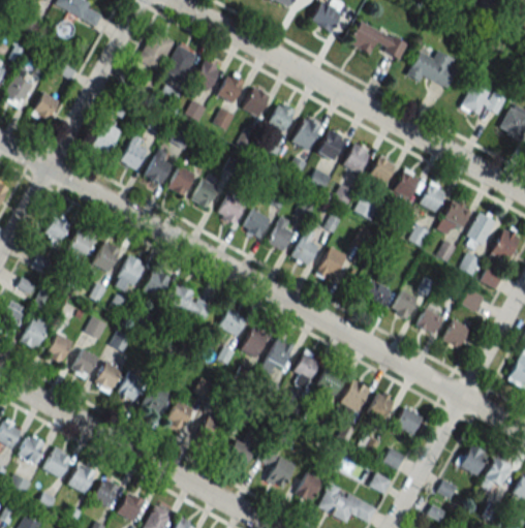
[(87,0),(91,2),(88,7),(103,16),(97,27),(55,4),(57,0),(87,0)]
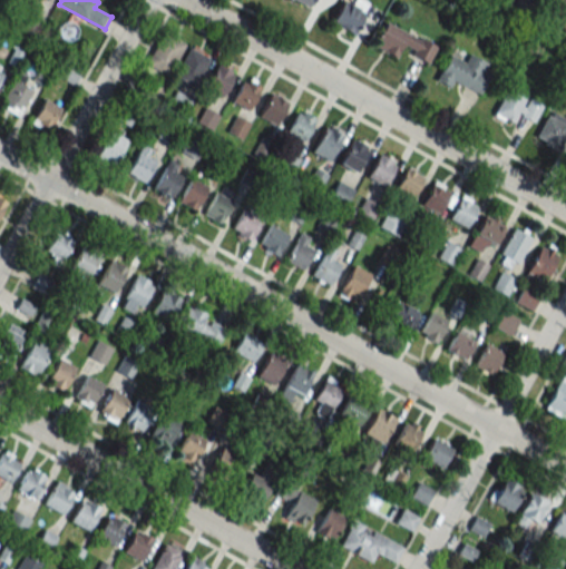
[(565,21),(552,13),(558,0),(565,0),(565,21)]
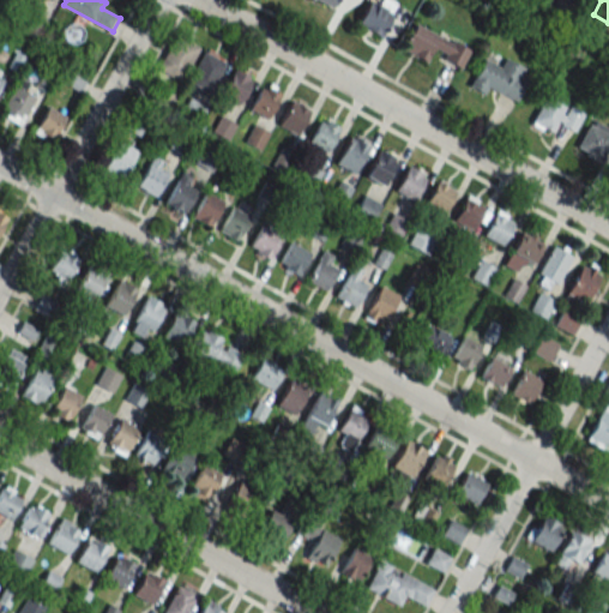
[(367,31),(393,31),(393,1),(367,1),(367,31)]
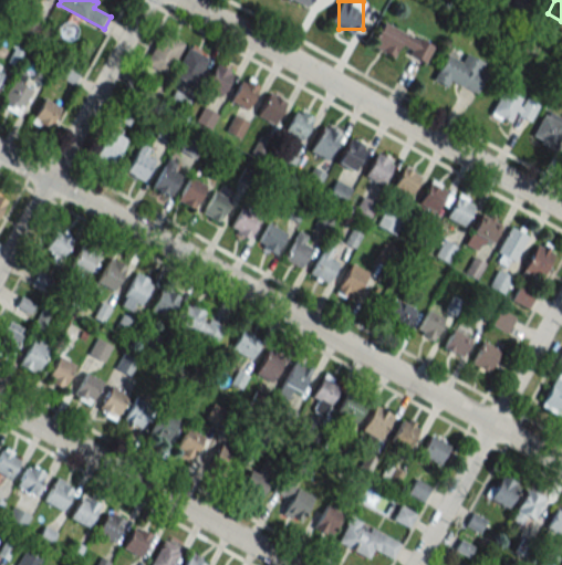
[(437,46),(385,22),(373,46),(398,59),(402,50),(429,63),(437,46)]
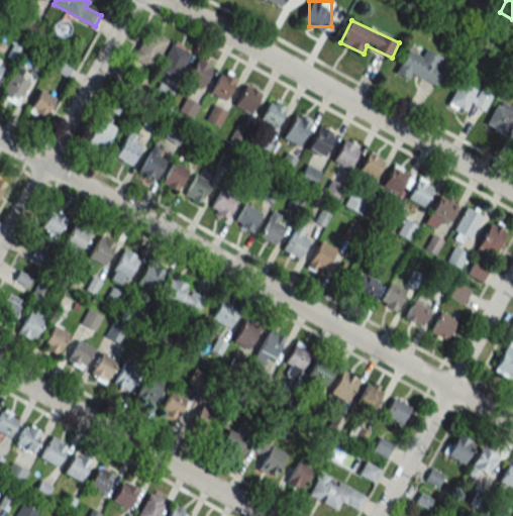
[(151,31),(136,60),(156,70),(171,41),(151,31)]
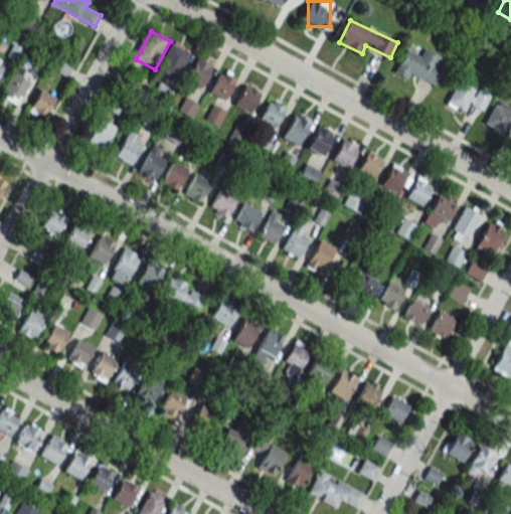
[(16,44),(25,49),(17,62),(9,57),(16,44)]
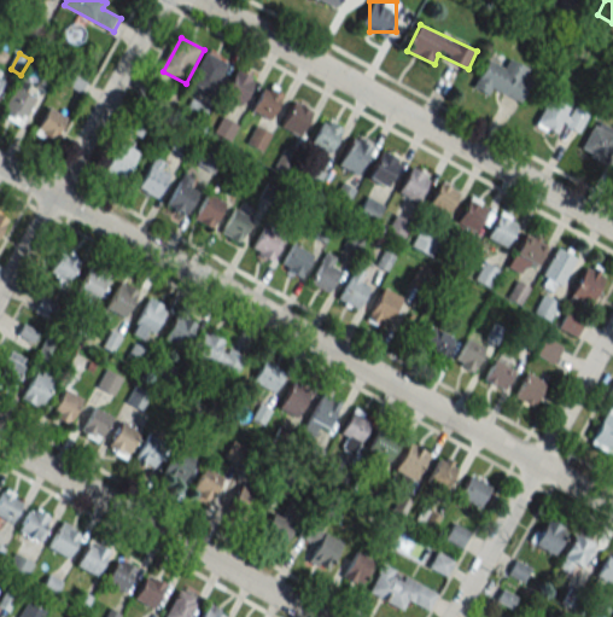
[(209,53),(192,83),(212,95),(229,64),(209,53)]
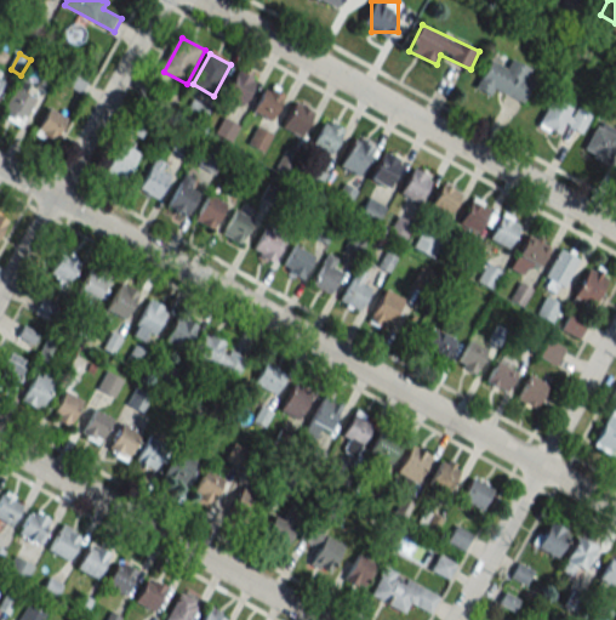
[(540,77),(497,53),(482,85),(524,107),(540,77)]
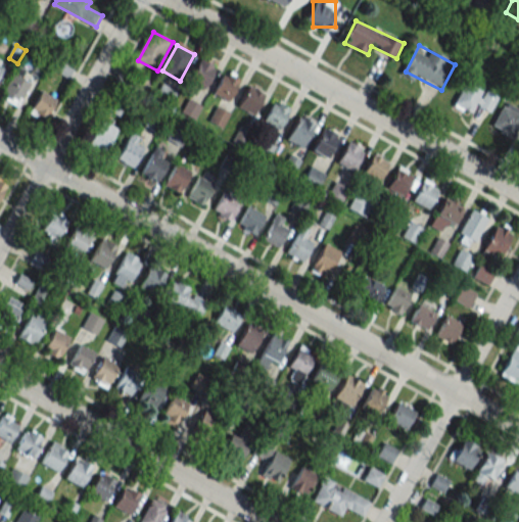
[(41,59),(49,65),(42,79),(33,74),(41,59)]
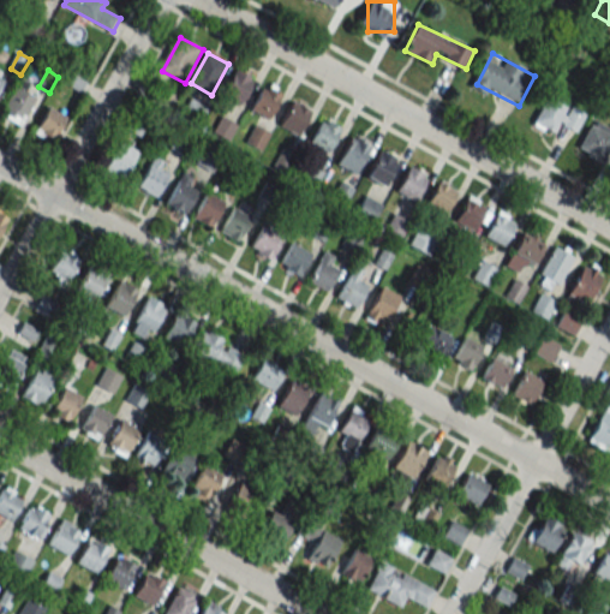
[(239,70),(225,96),(243,106),(257,81),(239,70)]
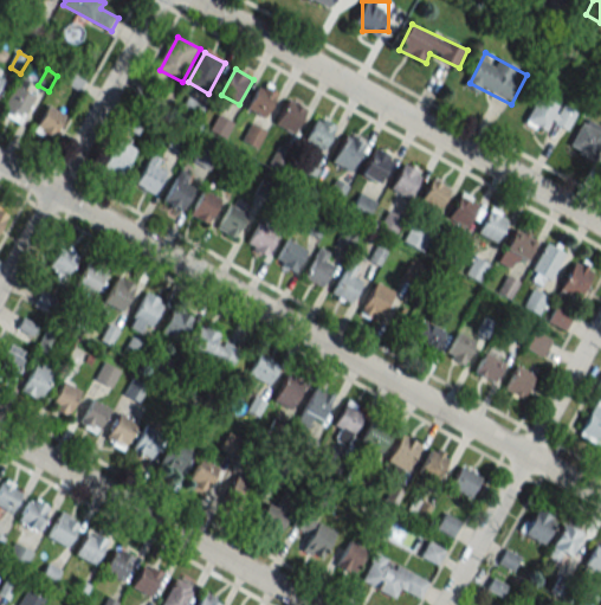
[(263,83),(249,109),(266,118),(280,94),(263,83)]
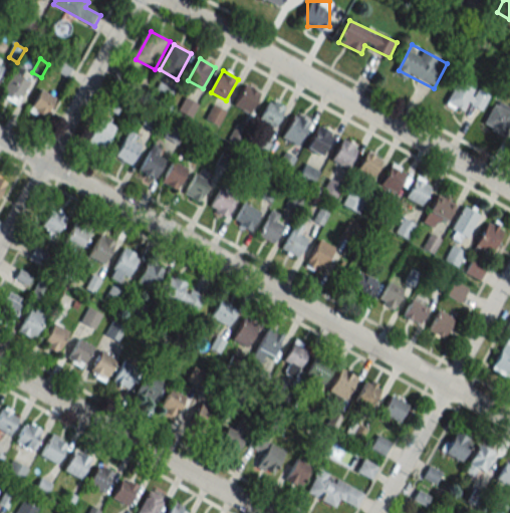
[(31,81),(20,101),(4,93),(16,73),(31,81)]
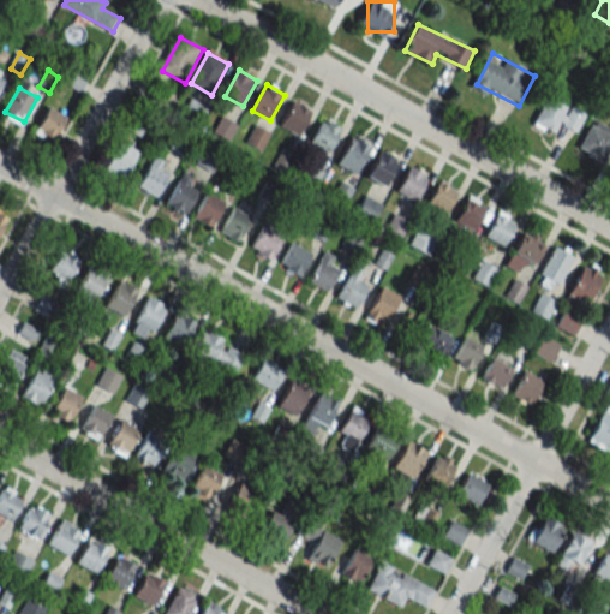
[(576,135),(590,115),(555,93),(536,124),(556,136),(563,125),(576,135)]
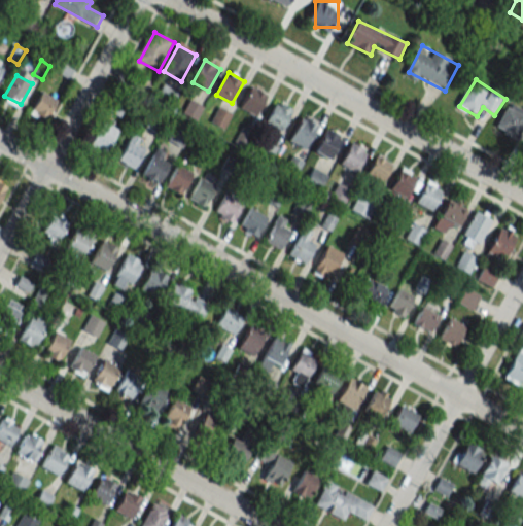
[(166,84),(180,92),(171,108),(157,101),(166,84)]
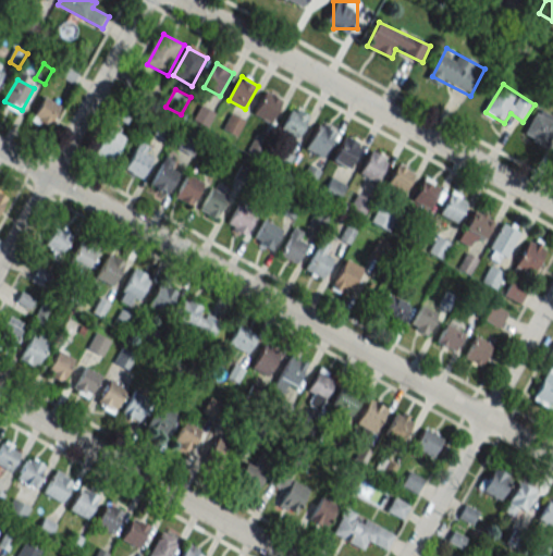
[(268,91),(255,114),(272,124),(284,100),(268,91)]
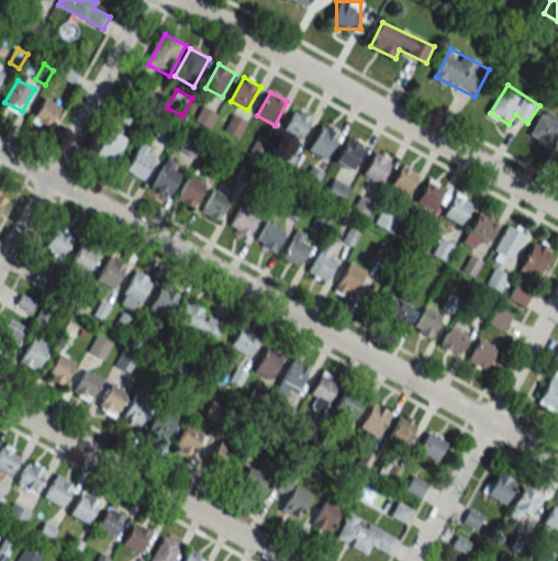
[(64,108),(52,130),(34,121),(47,99),(64,108)]
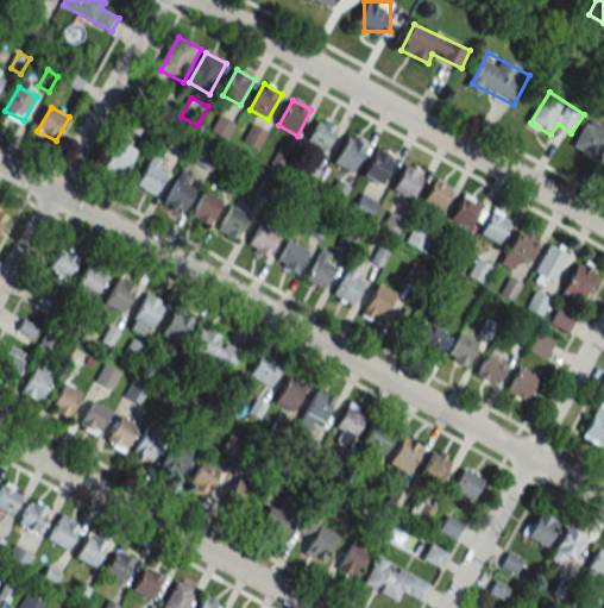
[(222,116),(238,124),(230,139),(213,131),(222,116)]
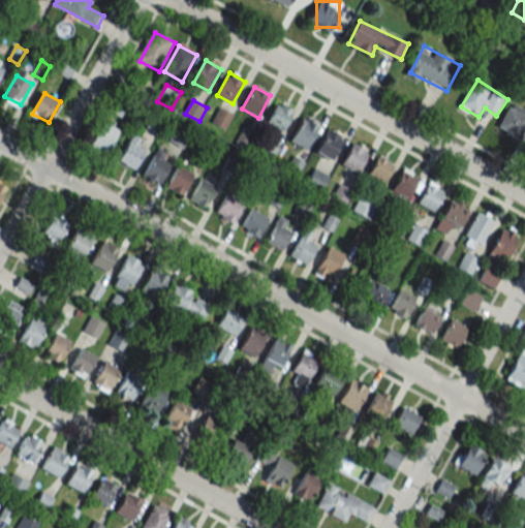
[(280,101),(268,123),(284,132),(297,110),(280,101)]
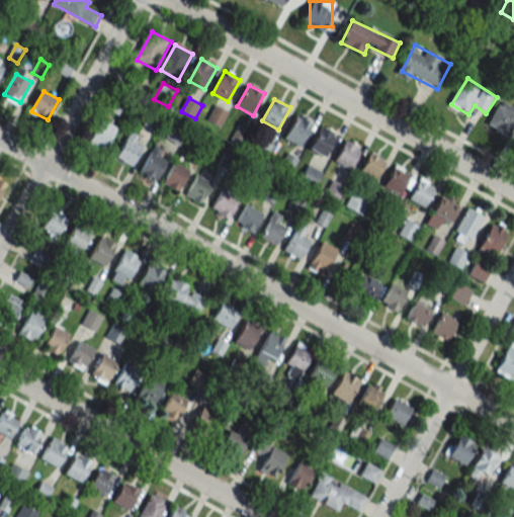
[(489,127),(510,138),(513,131),(513,107),(501,102),(489,127)]
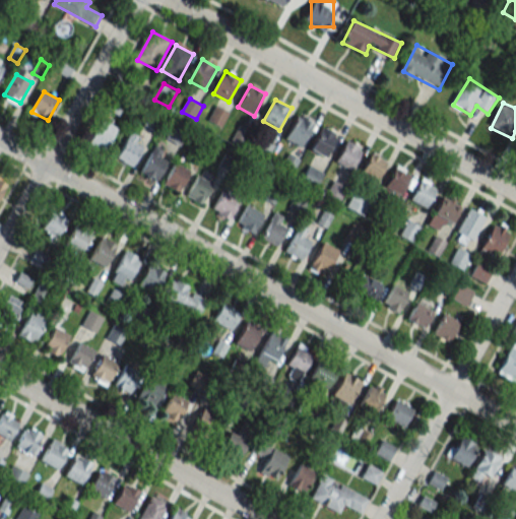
[(218,105),(232,113),(222,129),(209,122),(218,105)]
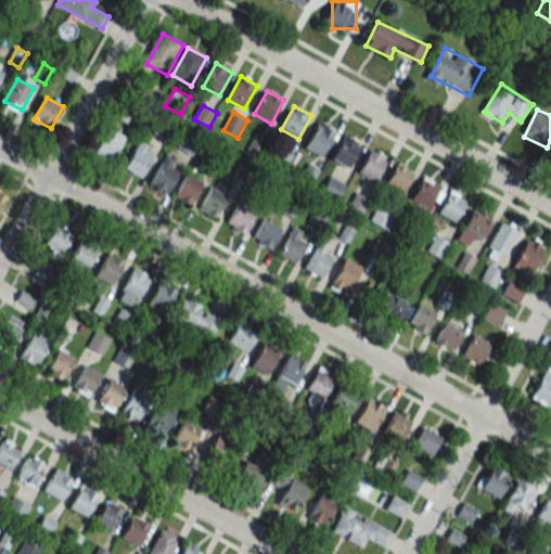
[(319,125),(306,149),(322,157),(335,134),(319,125)]
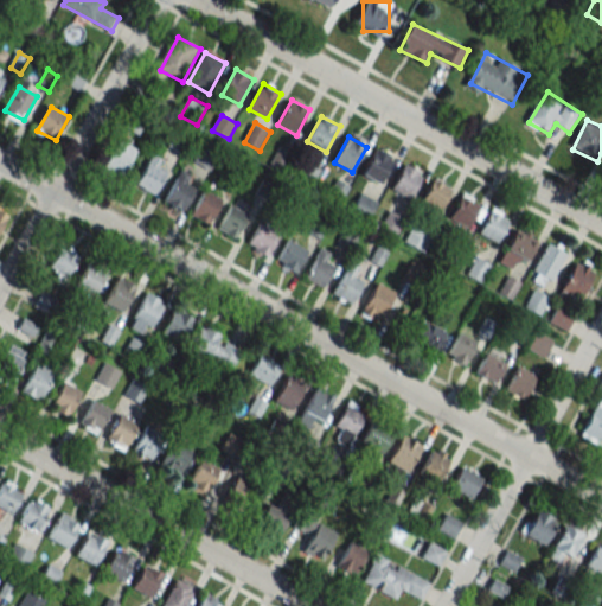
[(107,170),(125,179),(140,150),(122,140),(107,170)]
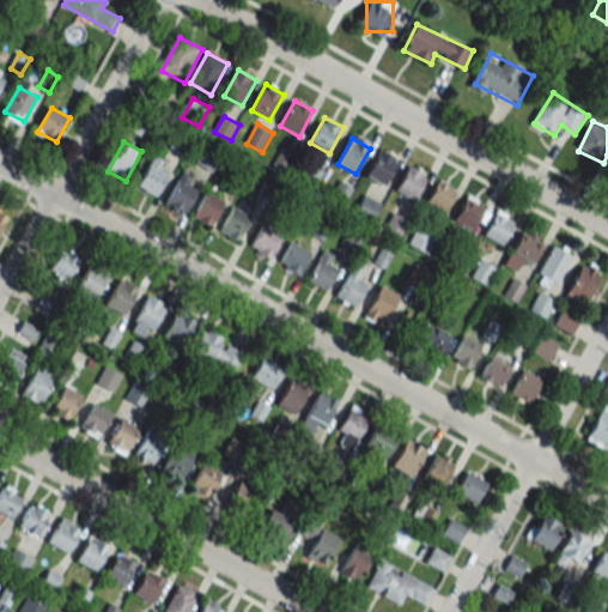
[(214,173),(222,159),(206,151),(199,164),(214,173)]
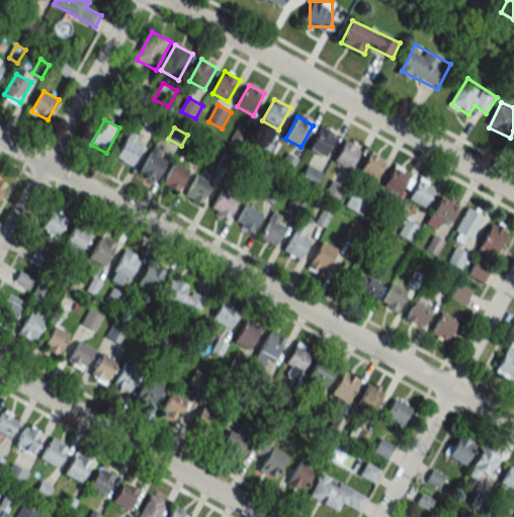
[(322,127),(311,150),(326,158),(338,137),(322,127)]
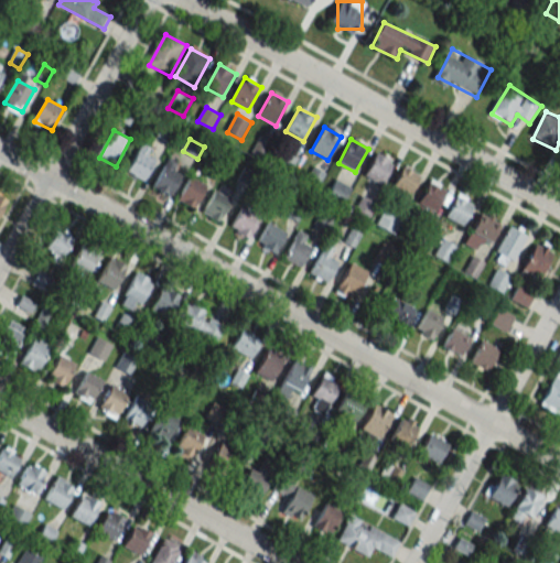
[(158,160),(146,182),(128,173),(141,151),(158,160)]
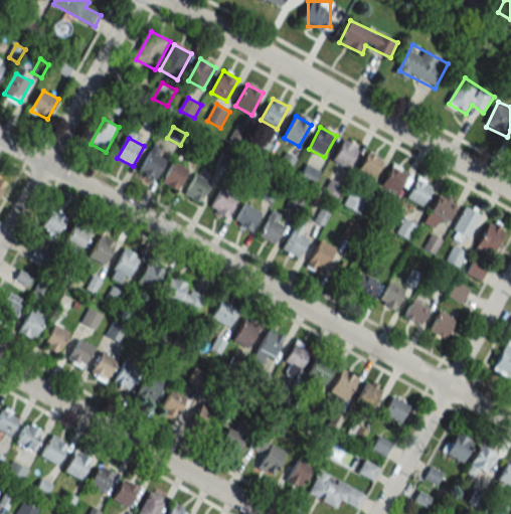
[(345,139),(334,161),(349,169),(361,148),(345,139)]
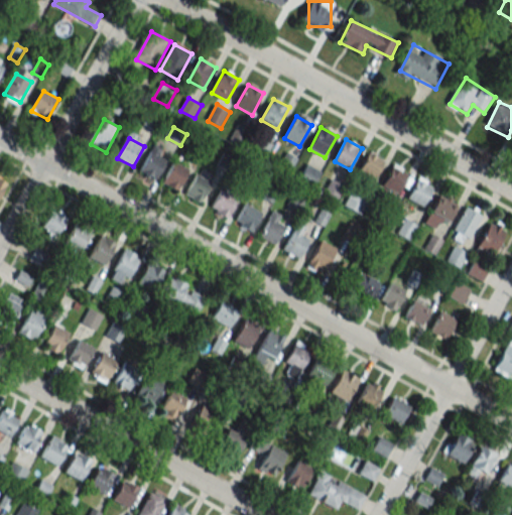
[(168,159),(157,179),(142,171),(153,151),(168,159)]
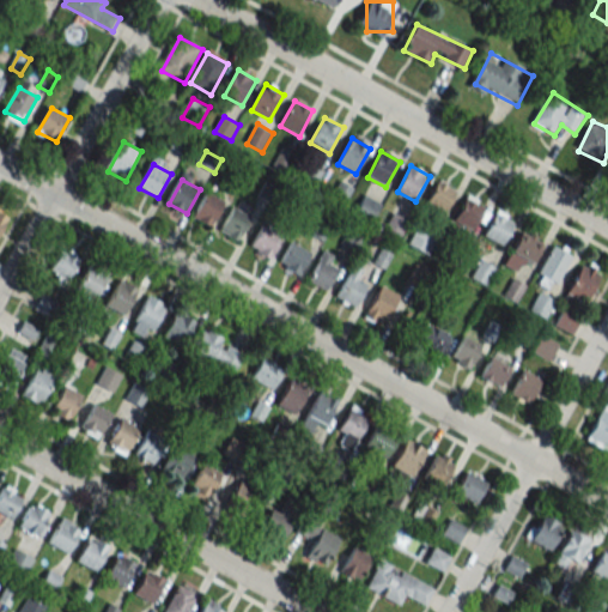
[(340,180),(356,189),(345,208),(329,200),(340,180)]
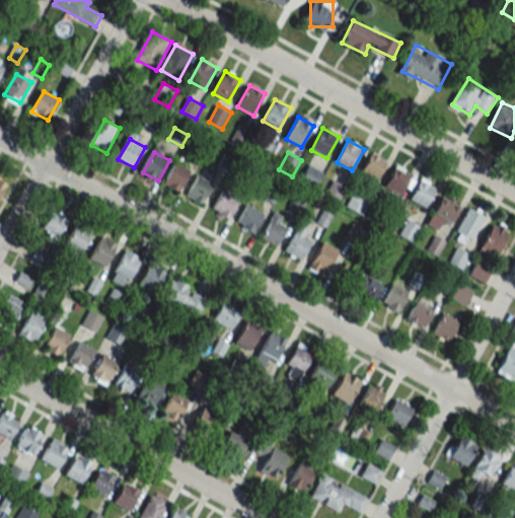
[(373,153),(361,175),(376,183),(388,162),(373,153)]
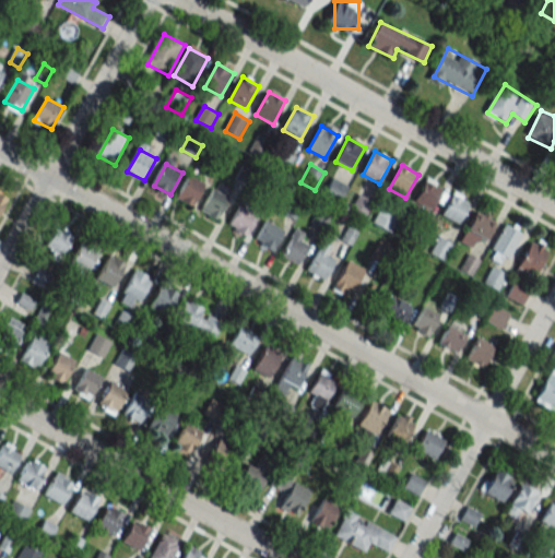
[(207,185),(195,206),(178,198),(190,176),(207,185)]
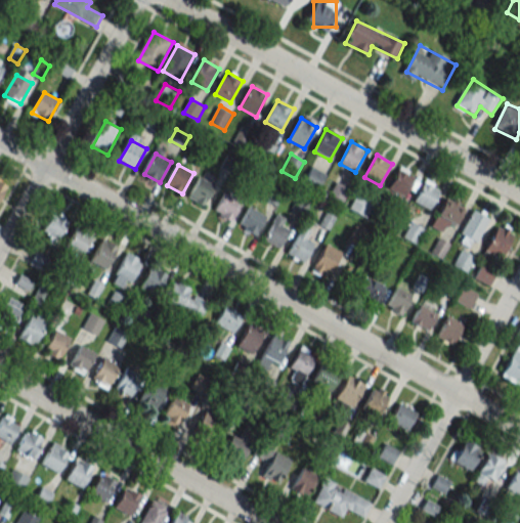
[(314,168),(328,175),(319,191),(305,184),(314,168)]
